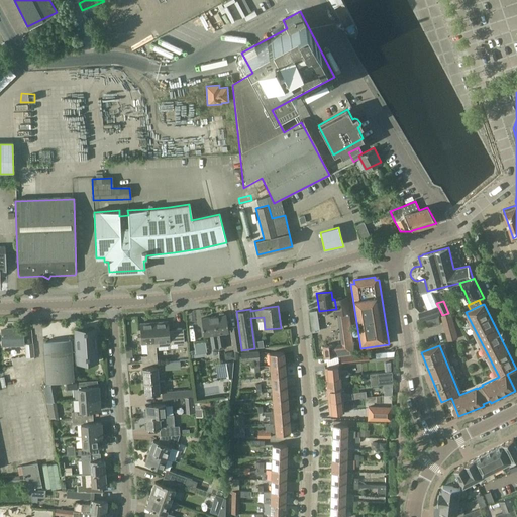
[(422,321),(438,315),(440,315),(437,307),(419,313),(422,321)]
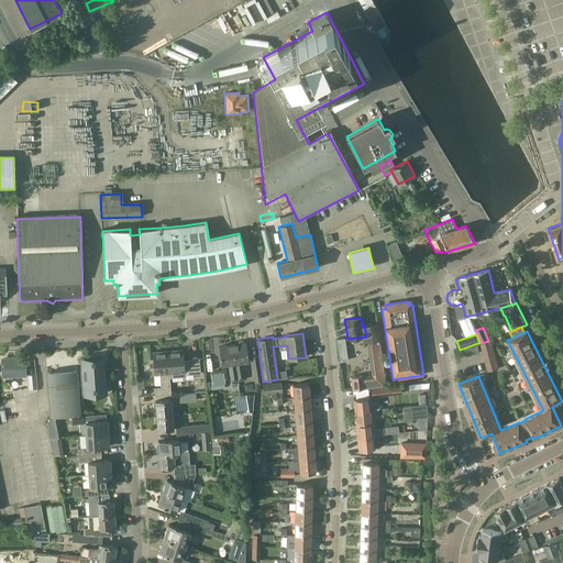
[(352,376),(353,389),(384,386),(378,339),(367,340),(372,374),(352,376)]
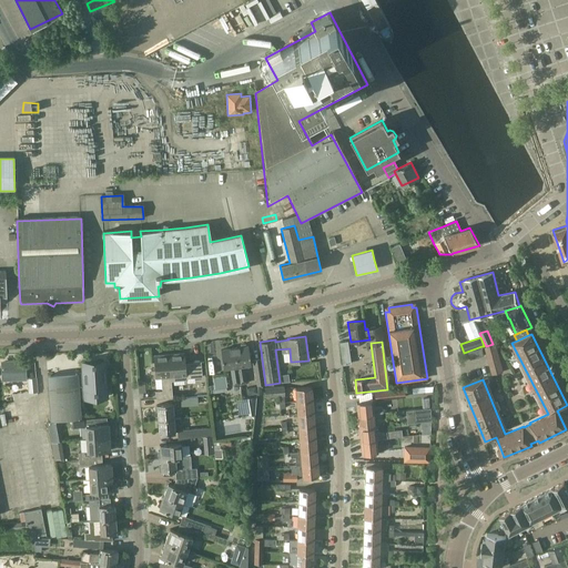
[(234,348),(236,367),(251,365),(249,346),(246,346),(246,345),(244,344),(241,344),(239,346),(239,347),(234,348)]
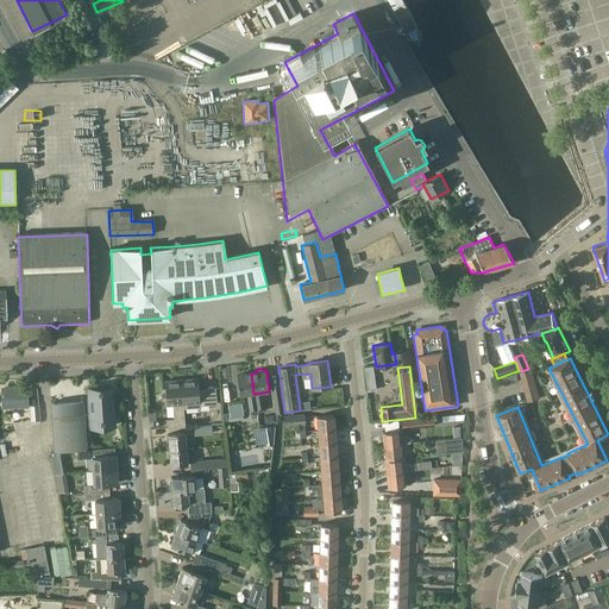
[(527,402),(533,401),(540,400),(532,369),(520,372),(527,402)]
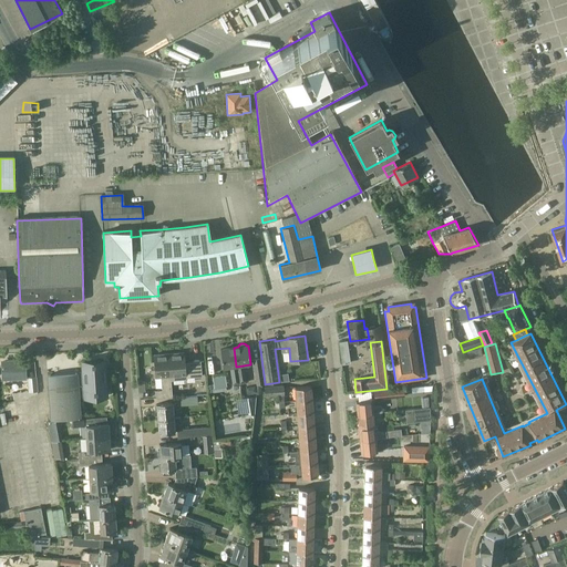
[(237,373),(236,367),(234,348),(220,350),(224,368),(229,368),(233,384),(238,383),(238,380),(237,373)]
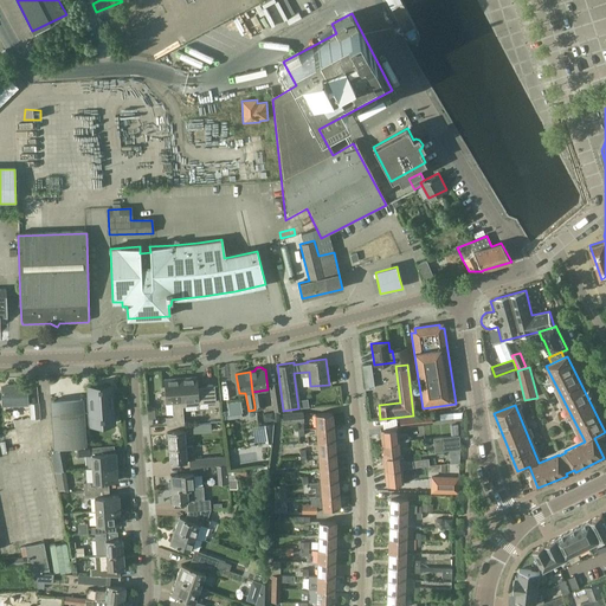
[(502,384),(516,380),(514,372),(500,375),(502,384)]
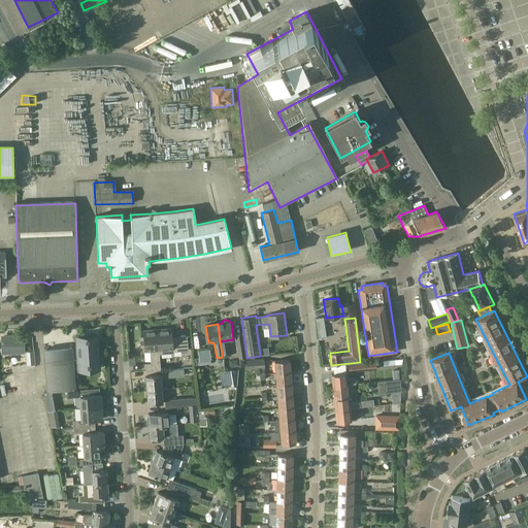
[(171,328),(157,329),(159,354),(173,353),(173,352),(188,350),(187,335),(179,336),(179,337),(172,337),(171,328)]
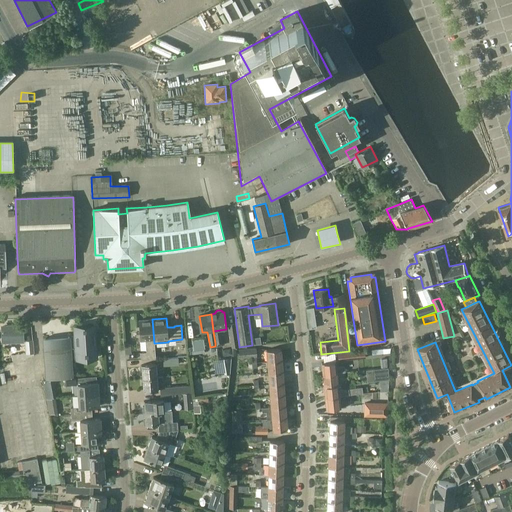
[(156,359),(154,343),(152,319),(139,320),(141,340),(145,340),(146,352),(141,353),(141,360),(156,359)]
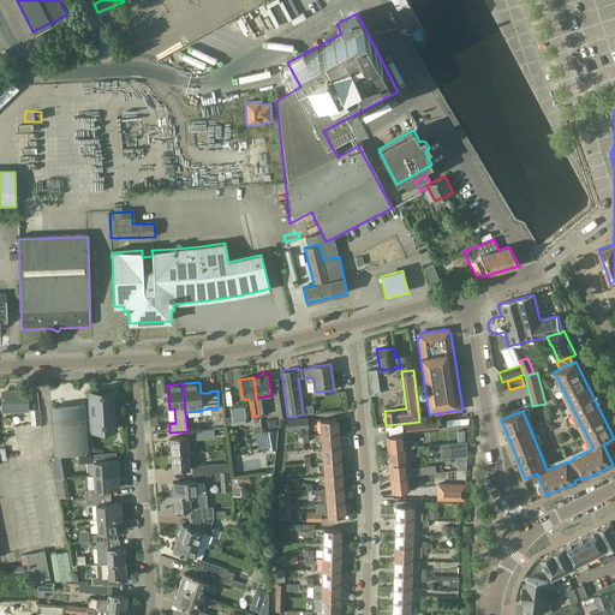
[(91,404),(84,404),(85,416),(93,416),(94,429),(115,428),(112,390),(90,393),(91,404)]
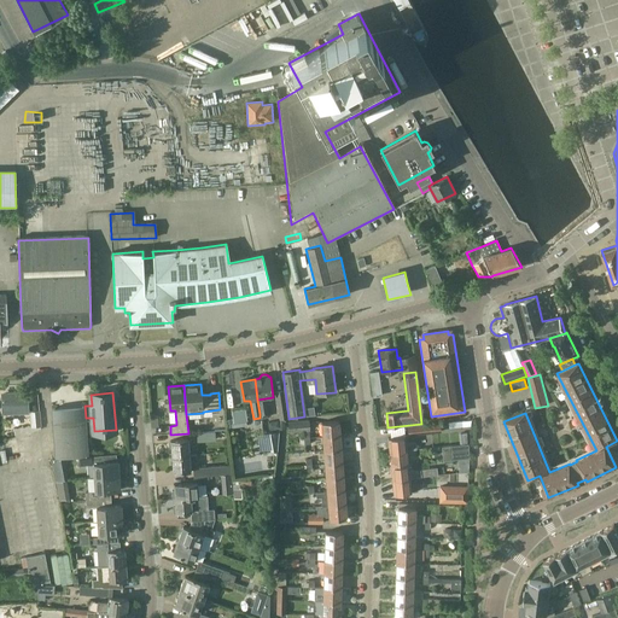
[(1,413),(27,413),(25,395),(1,395),(1,413)]
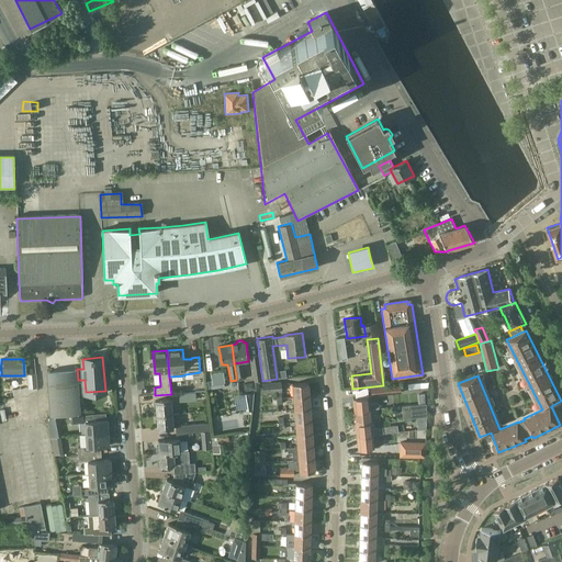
[(255,381),(262,380),(260,363),(253,364),(255,381)]
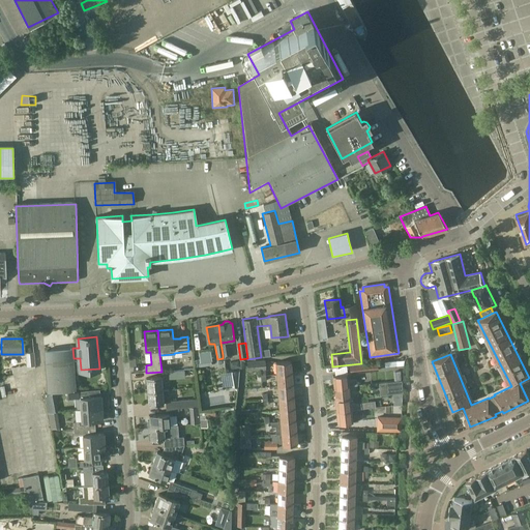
[(47,392),(75,390),(71,349),(45,351),(47,392)]
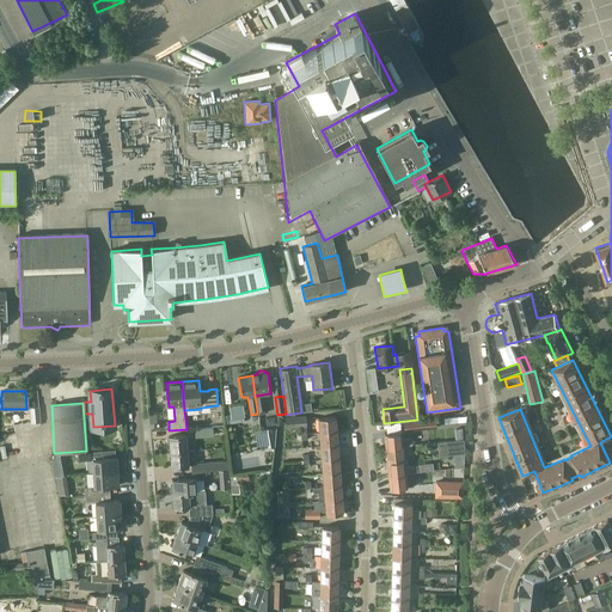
[(231,418),(244,416),(243,404),(230,405),(231,418)]
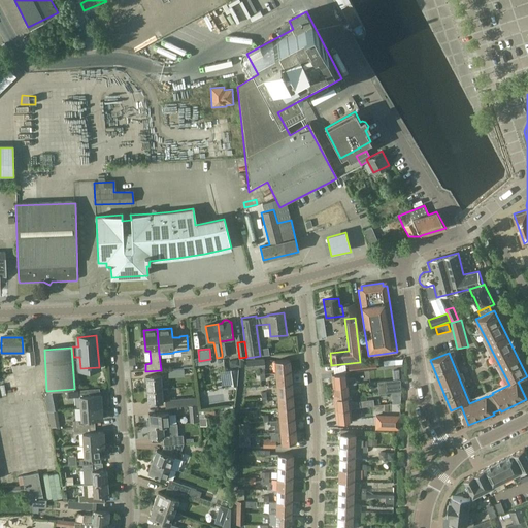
[(26,364),(34,363),(33,352),(26,352),(26,364)]
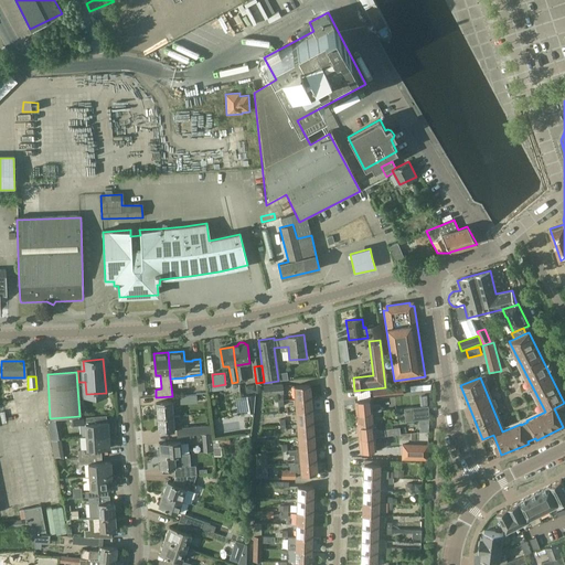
[(278,401),(283,401),(283,394),(284,394),(283,385),(264,386),(264,396),(278,395),(278,401)]
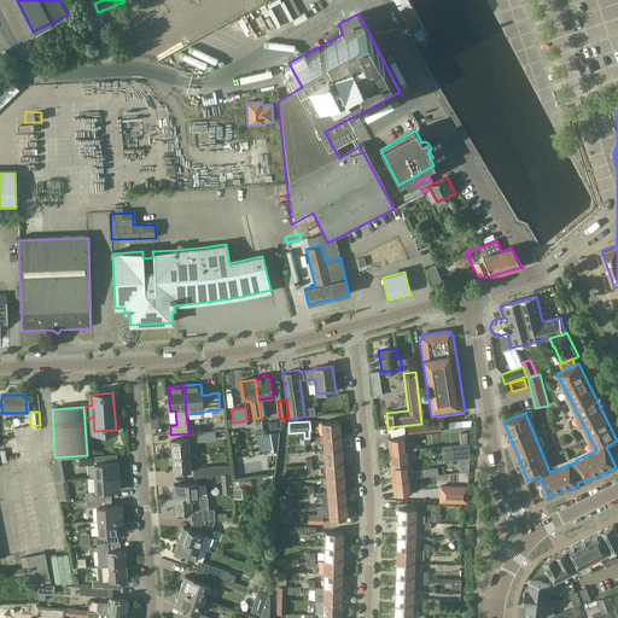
[(322,437),(339,435),(338,421),(321,423),(322,437)]
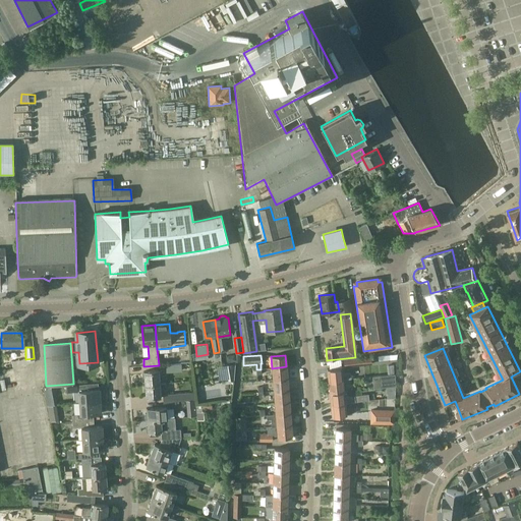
[(345,367),(371,364),(370,357),(344,360),(345,367)]
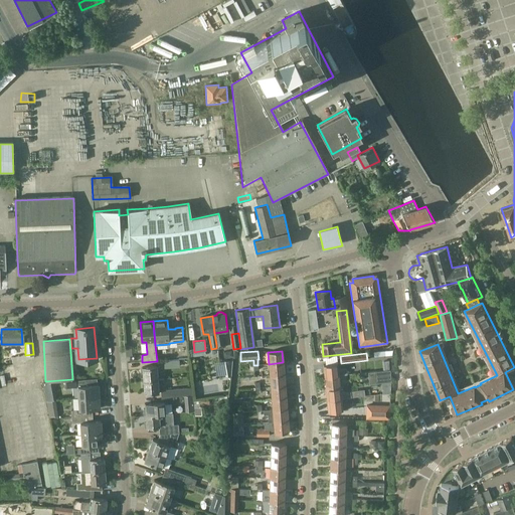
[(179,359),(170,360),(164,361),(165,367),(180,366),(179,359)]
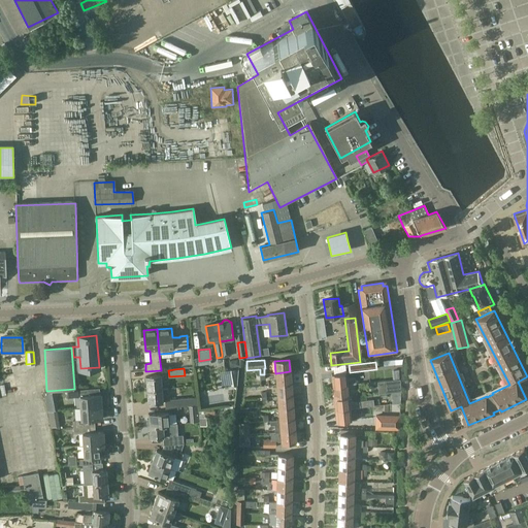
[(238,369),(228,370),(231,387),(236,386),(238,369)]
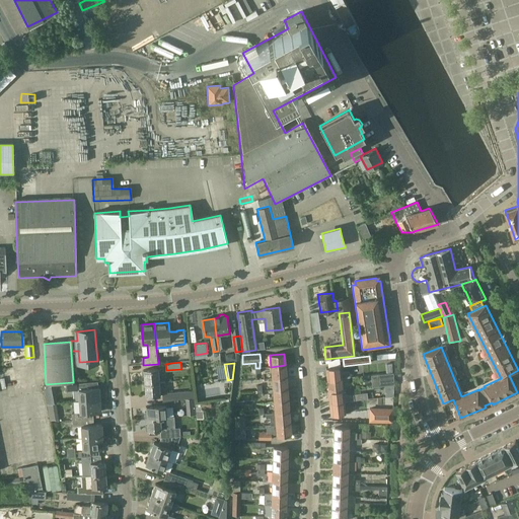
[(272,379),(286,377),(285,365),(271,367),(272,379)]
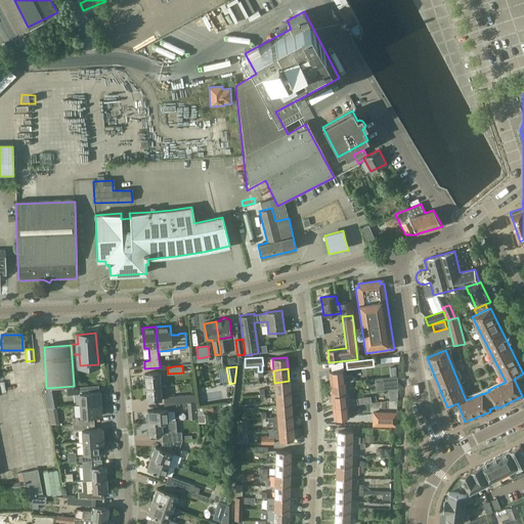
[(331,383),(345,382),(353,381),(352,375),(344,375),(343,369),(329,372),(331,383)]
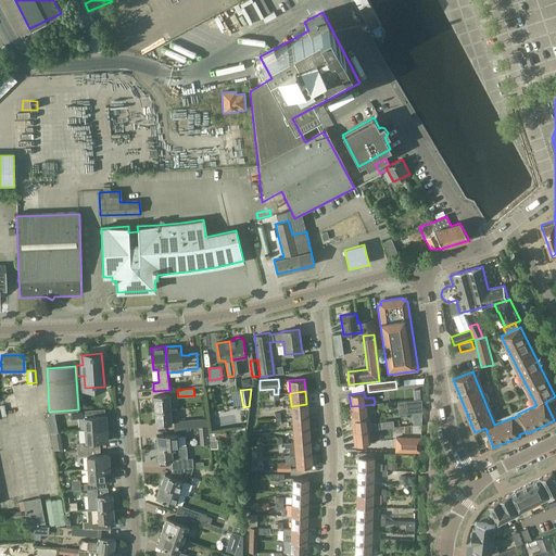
[(155,411),(171,409),(169,395),(154,396),(155,411)]
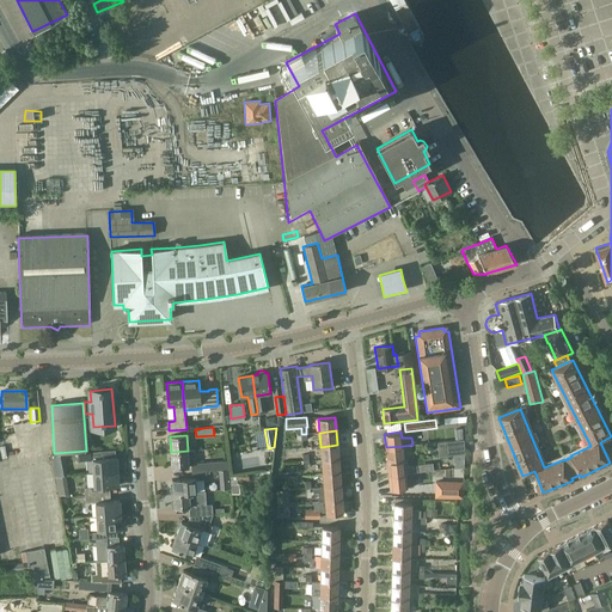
[(465,440),(445,441),(447,456),(458,454),(466,453),(465,450),(465,440)]
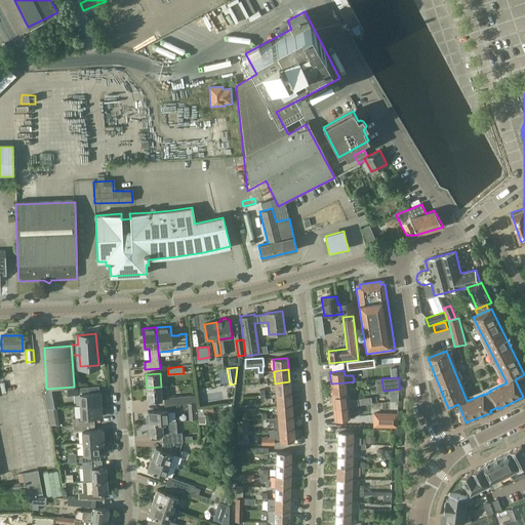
[(276,394),(290,393),(289,381),(275,384),(276,394)]
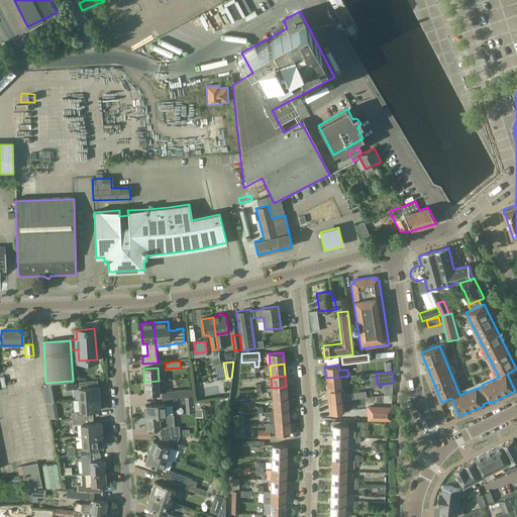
[(327,390),(341,389),(340,377),(326,378),(327,390)]
